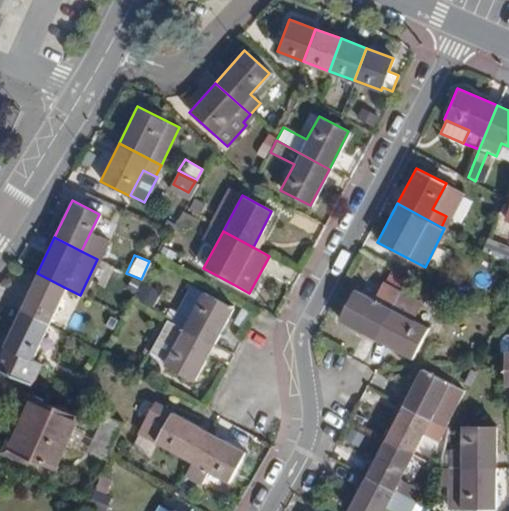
[(37,273),(19,311),(47,324),(64,287),(37,273)]
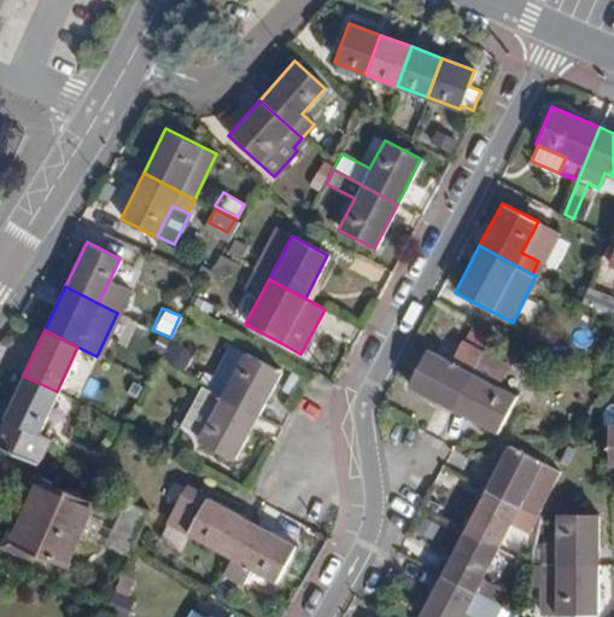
[(228,343),(204,386),(221,396),(245,351),(228,343)]
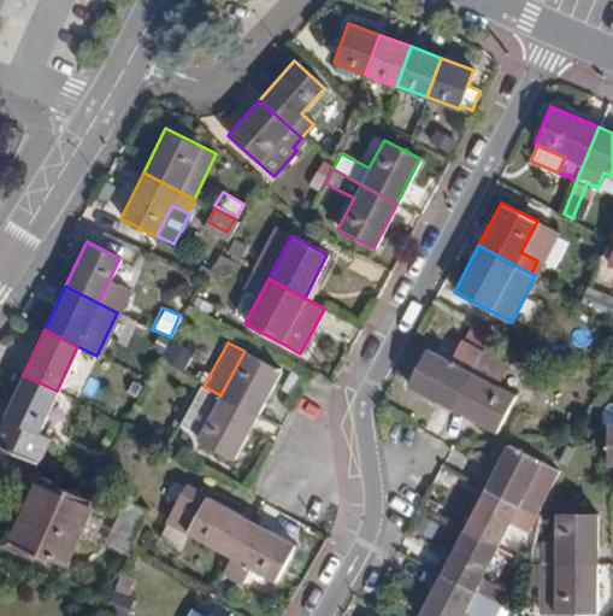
[(183,368),(189,350),(166,344),(161,362),(183,368)]
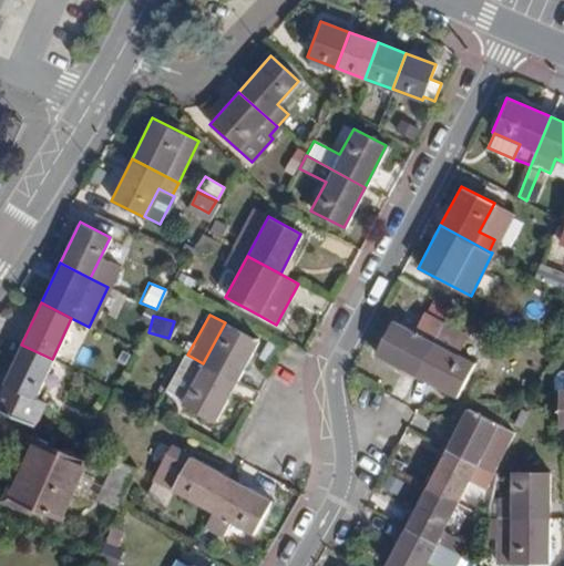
[(390,320),(373,353),(417,376),(442,327),(429,320),(421,336),(390,320)]
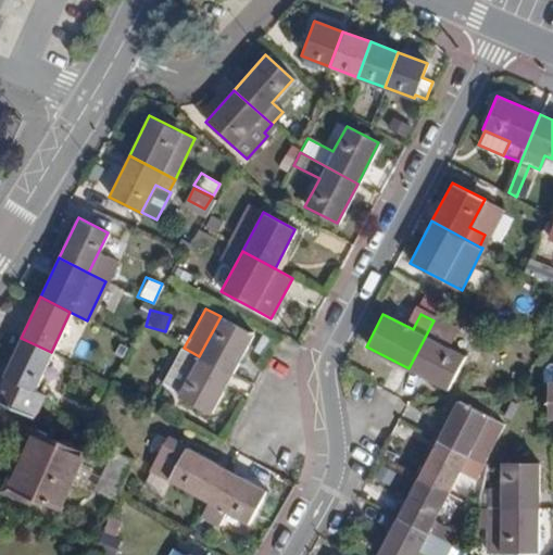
[(221,316),(199,356),(230,374),(252,333),(221,316)]
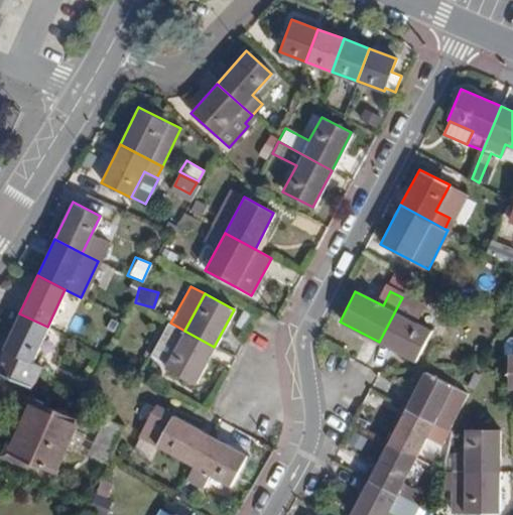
[(402,297),(379,342),(414,360),(430,331),(406,317),(414,303),(402,297)]
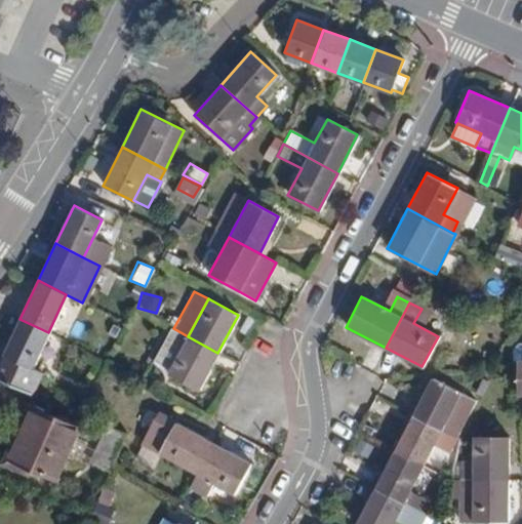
[(19,319),(0,360),(0,380),(33,394),(42,373),(31,367),(48,332),(19,319)]
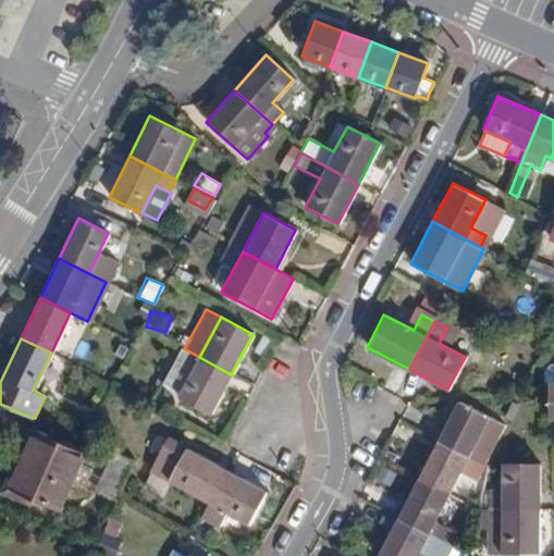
[(161,382),(180,393),(199,357),(184,348),(181,346),(161,382)]
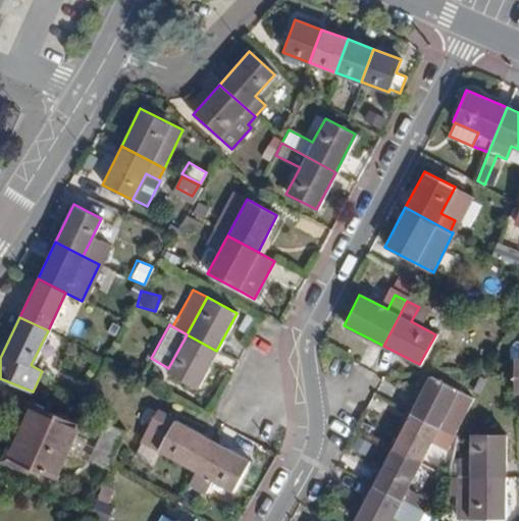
[(168,368),(166,371),(197,387),(216,351),(187,334),(168,368)]
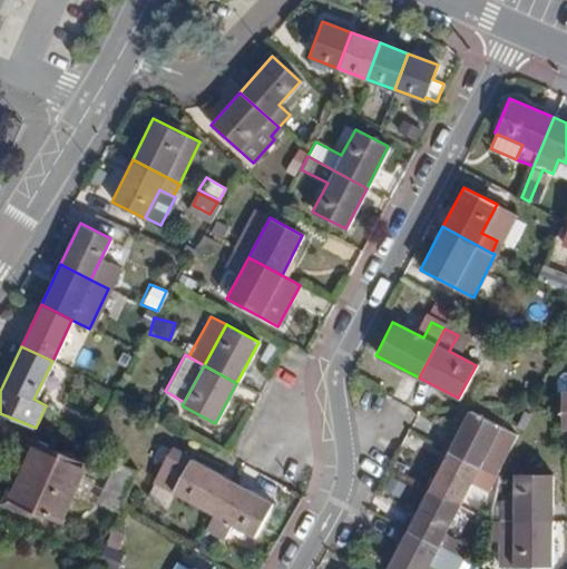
[(555,391),(560,391),(566,391),(566,371),(561,371),(554,378),(555,391)]
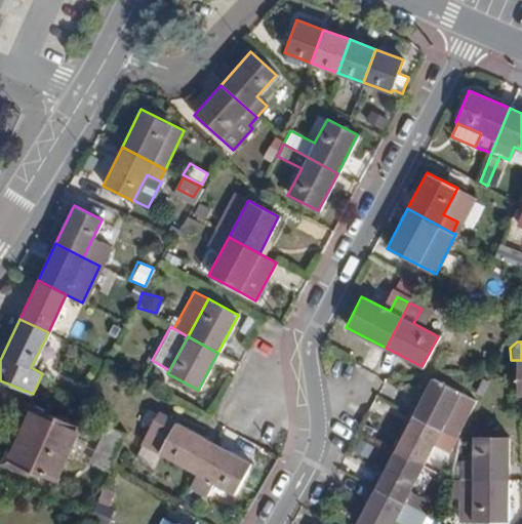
[(419,402),(412,416),(455,438),(475,400),(432,377),(419,402)]
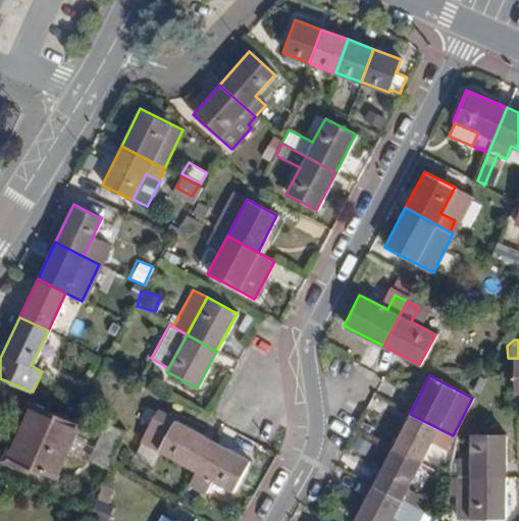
[(408,396),(401,409),(410,414),(417,400),(408,396)]
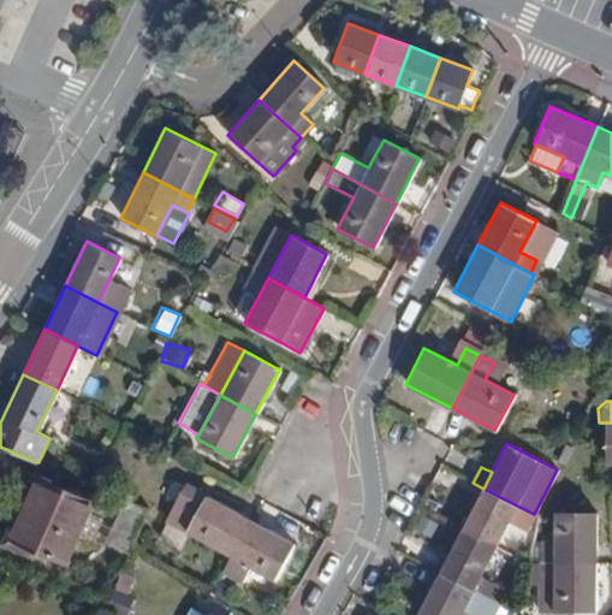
[(36,482),(12,534),(69,559),(91,506),(36,482)]
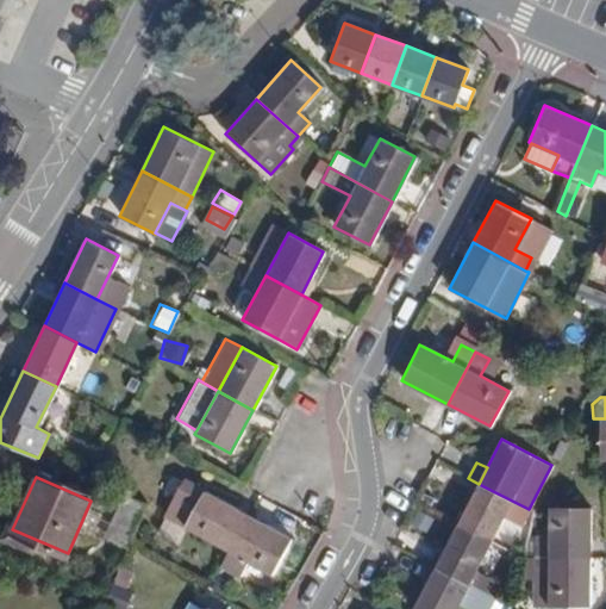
[(182,478),(163,514),(227,550),(247,514),(182,478)]
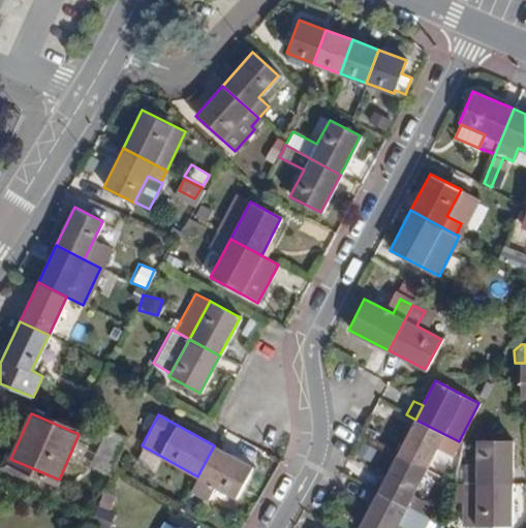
[(415,420),(396,456),(424,470),(436,446),(453,455),(460,442),(459,441),(415,420)]
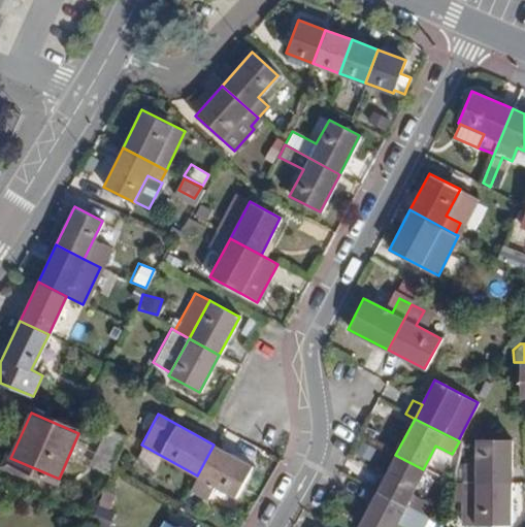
[(106,427),(88,462),(108,472),(109,471),(125,435),(106,427)]
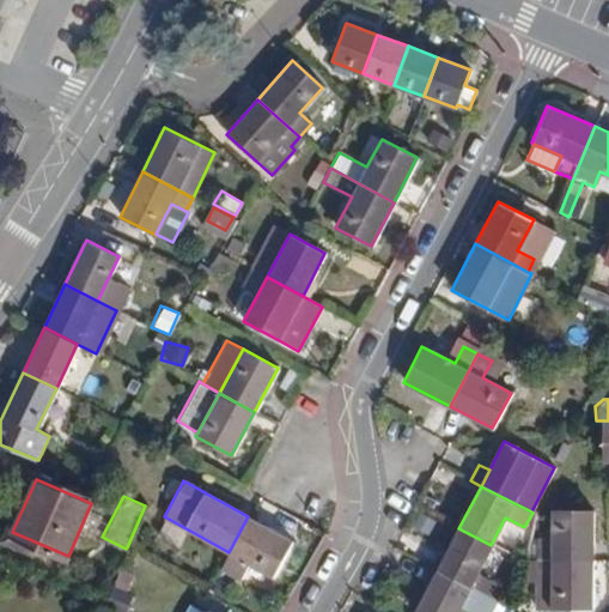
[(535,538),(535,559),(592,559),(592,509),(552,509),(552,538),(535,538)]
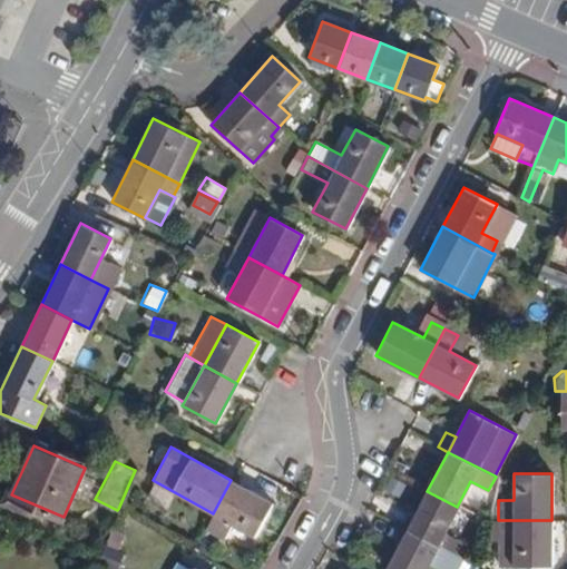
[(213,513),(204,529),(222,539),(231,523),(254,536),(272,503),(231,480),(213,513)]
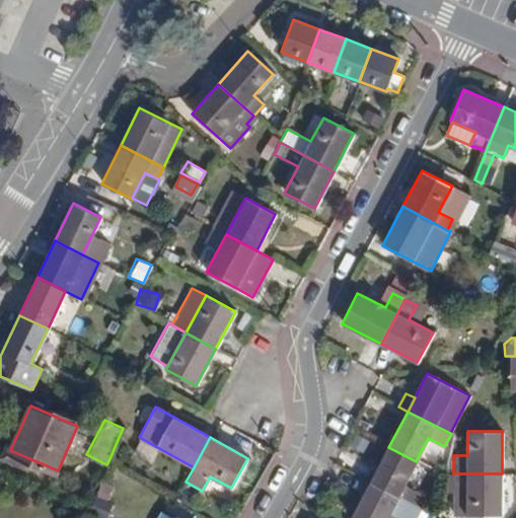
[(403,485),(416,461),(388,447),(370,483),(417,507),(423,495),(403,485)]
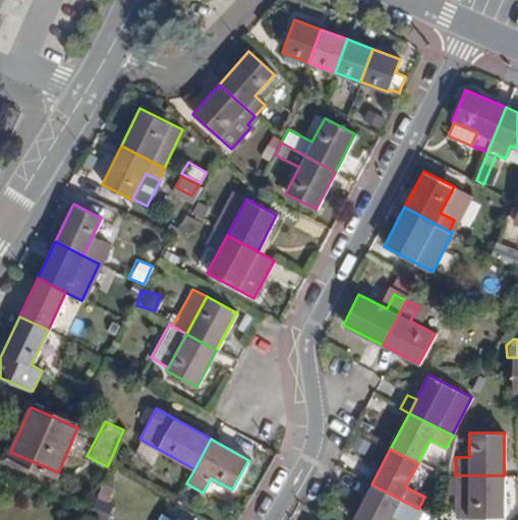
[(504,518),(504,475),(455,475),(450,475),(450,495),(457,495),(456,517),(504,518)]
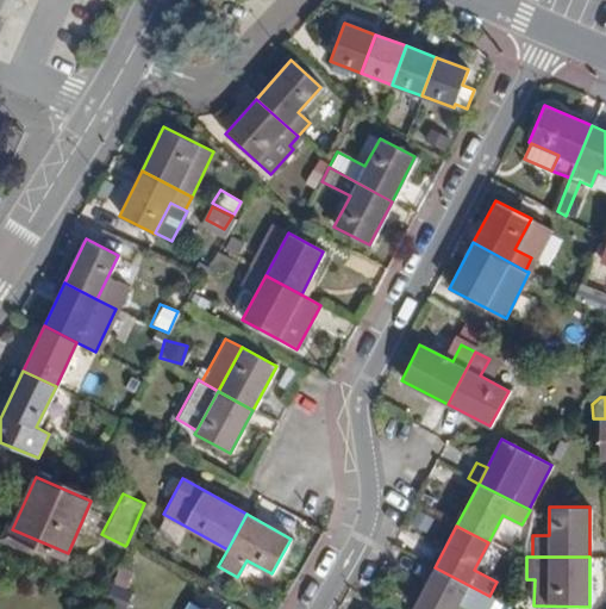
[(435,567),(413,608),(454,608),(458,600),(476,608),(483,608),(491,596),(489,596),(435,567)]
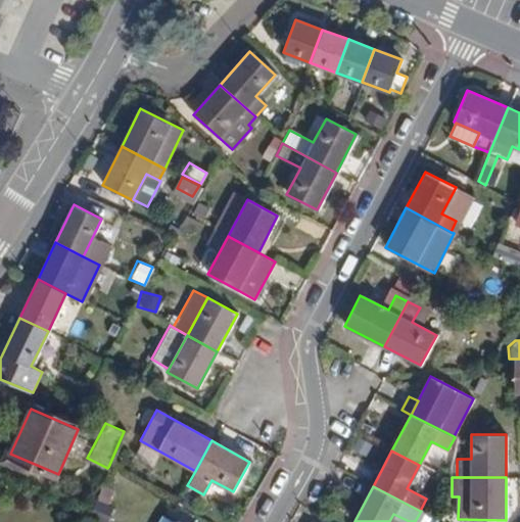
[(103,521),(111,509),(94,500),(87,516),(86,519),(92,521),(103,521)]
